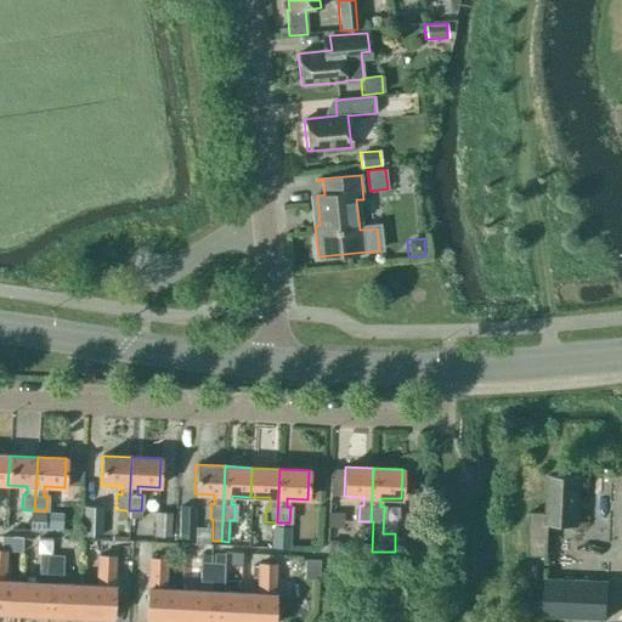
[(548,524),(577,525),(578,476),(549,475),(547,514),(529,513),(527,554),(547,555),(548,524)]
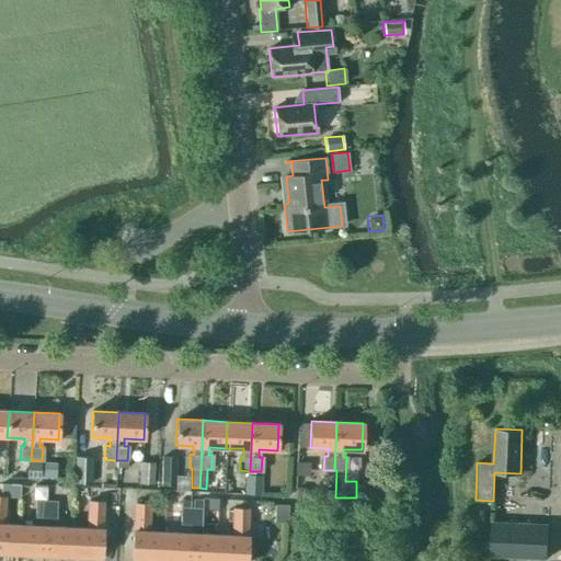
[(75,482),(91,483),(92,457),(76,456),(75,482)]
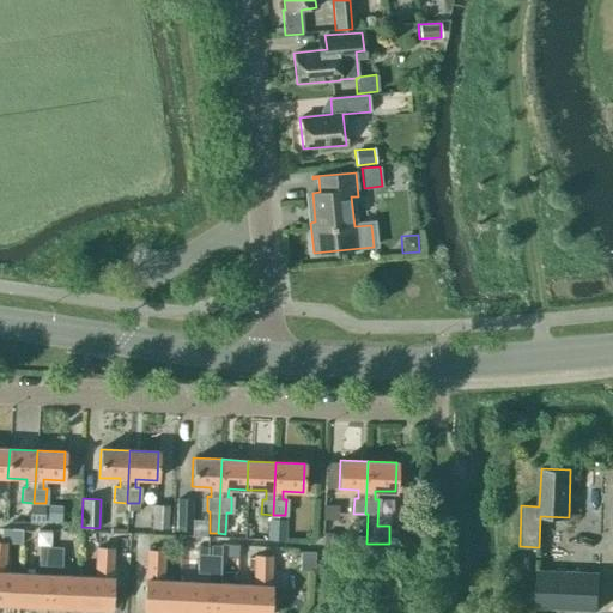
[(176,532),(192,532),(193,501),(177,499),(176,532)]
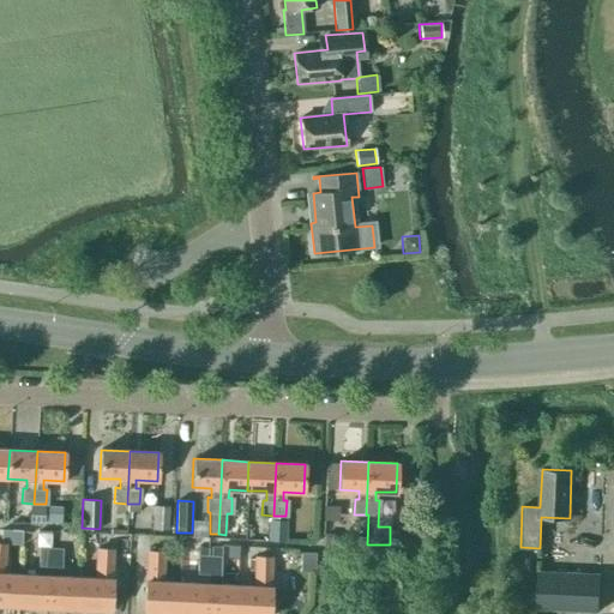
[(43,523),(44,506),(30,505),(30,522),(43,523)]
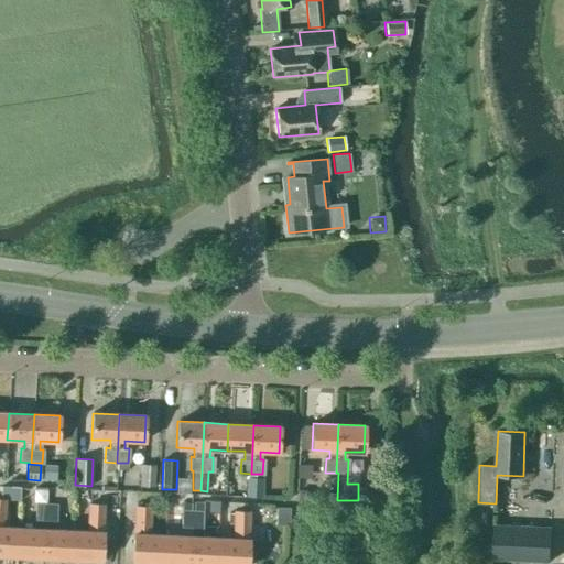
[(140,486),(155,486),(155,465),(141,464),(140,486)]
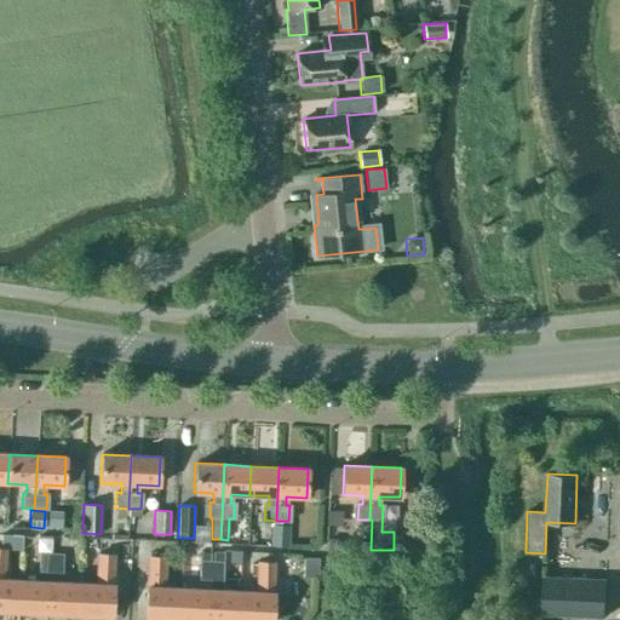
[(47,511),(47,527),(62,528),(62,511),(47,511)]
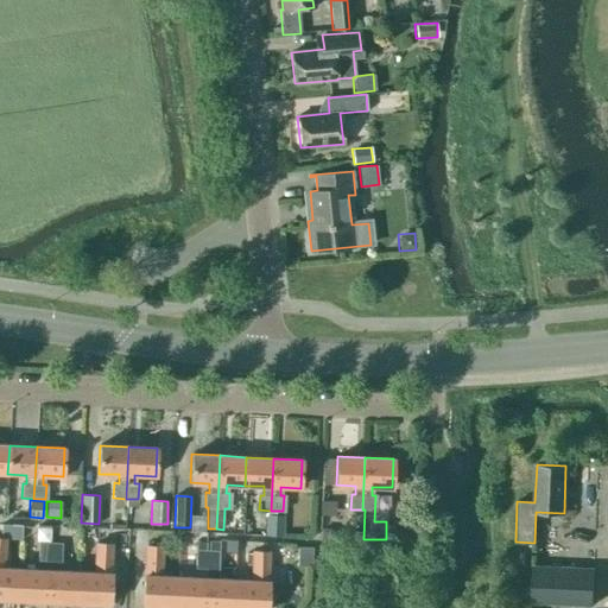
[(284,515),(266,515),(265,536),(284,537),(284,515)]
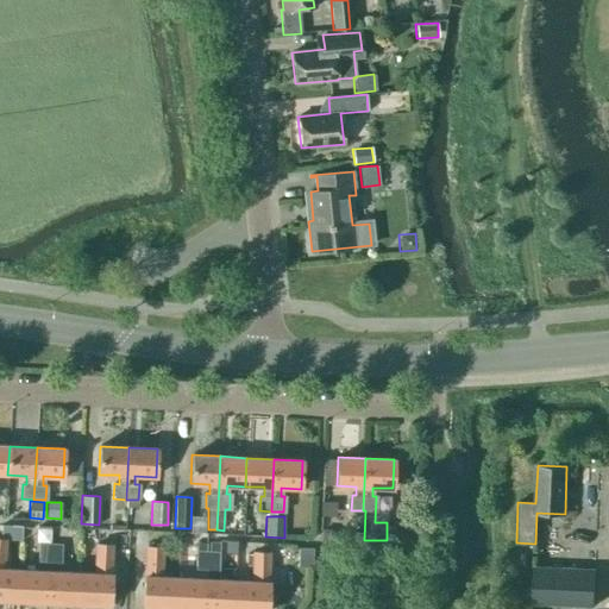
[(0,600),(16,601),(17,570),(2,569),(5,540),(0,539),(0,600)]
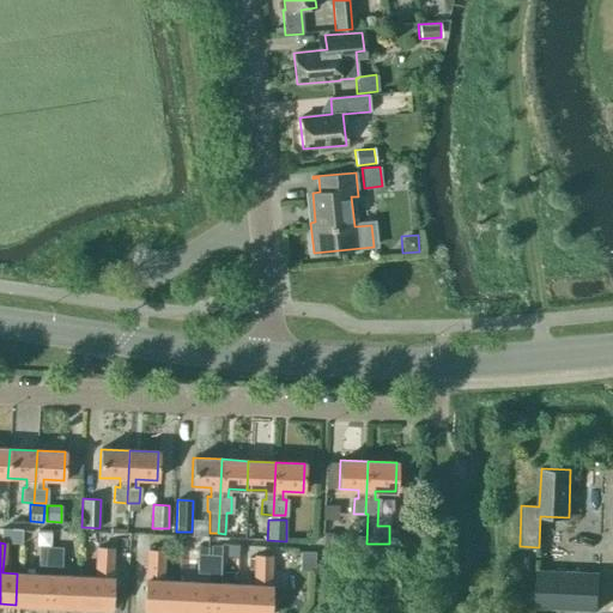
[(211,556),(210,556),(208,556),(208,575),(207,583),(205,612),(237,612),(238,584),(220,583),(222,556),(220,556),(222,545),(212,545),(211,556)]
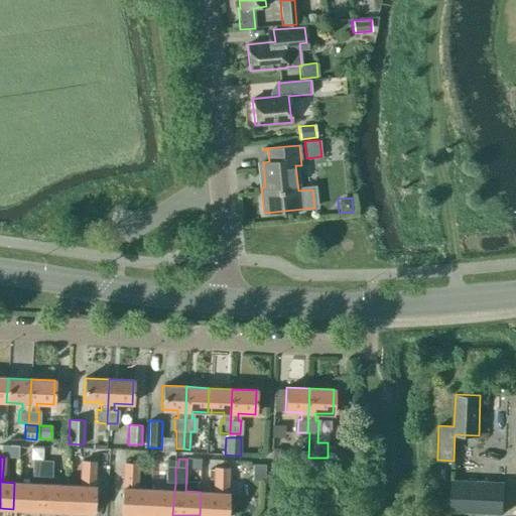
[(41,476),(42,461),(32,460),(31,476),(41,476)]
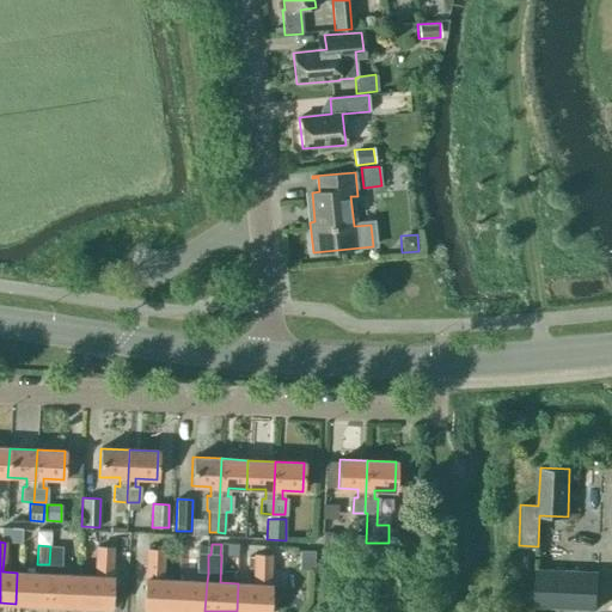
[(62,548),(50,546),(49,564),(61,565),(62,548)]
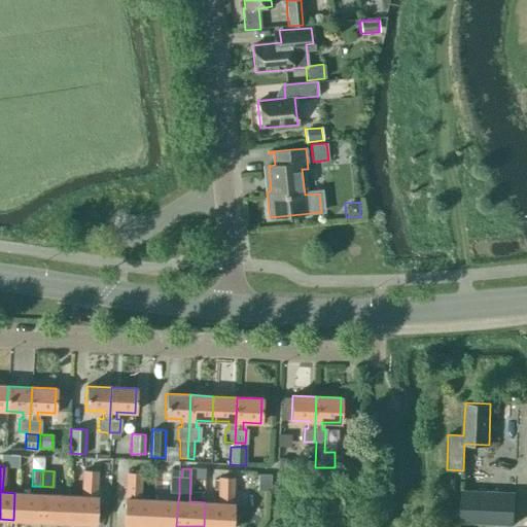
[(82,471),(81,496),(69,495),(67,523),(95,524),(96,497),(95,496),(96,471),(82,471)]
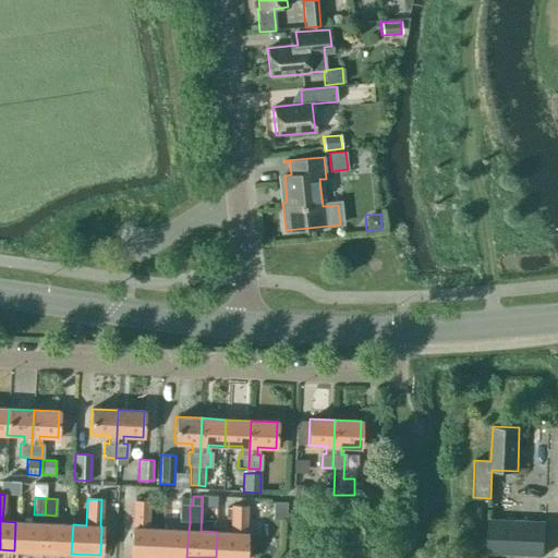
[(131,556),(159,557),(160,529),(147,529),(148,501),(134,501),(133,528),(132,528),(131,556)]
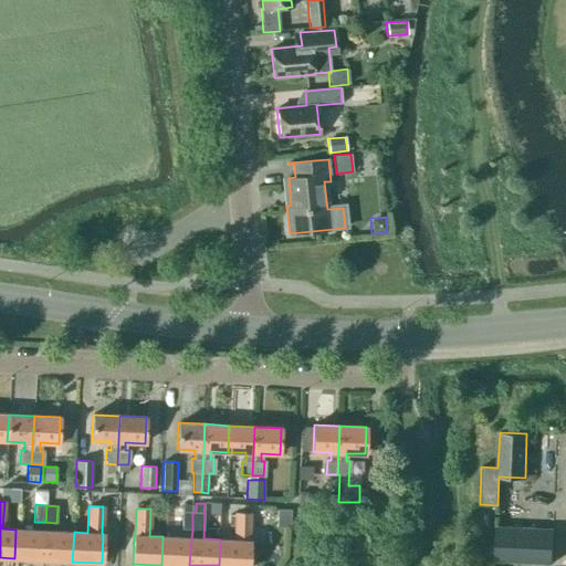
[(276,527),(290,527),(290,510),(276,510),(276,527)]
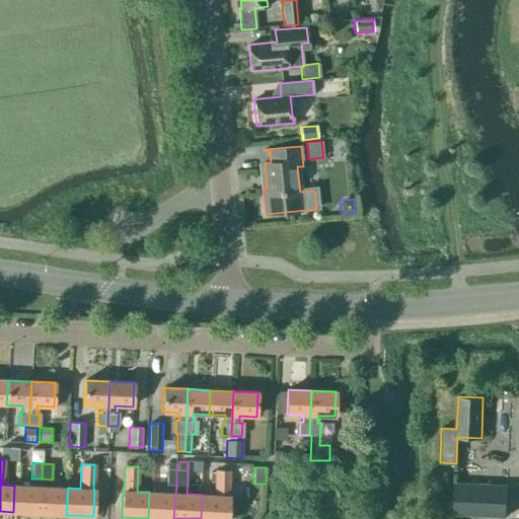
[(210,472),(210,482),(215,483),(214,495),(202,495),(201,518),(227,518),(228,496),(229,471),(216,470),(216,472),(210,472)]
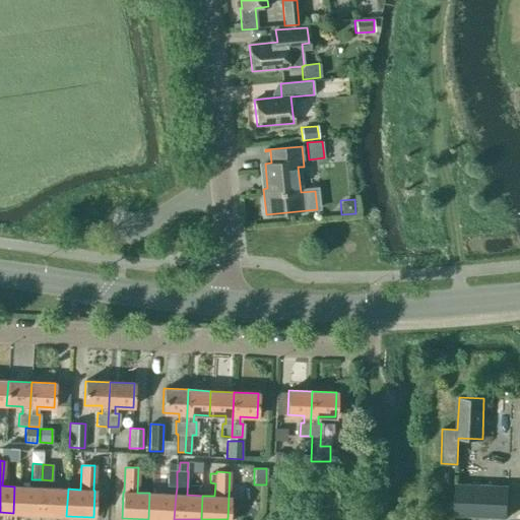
[(454,516),(507,518),(508,485),(455,483),(454,516)]
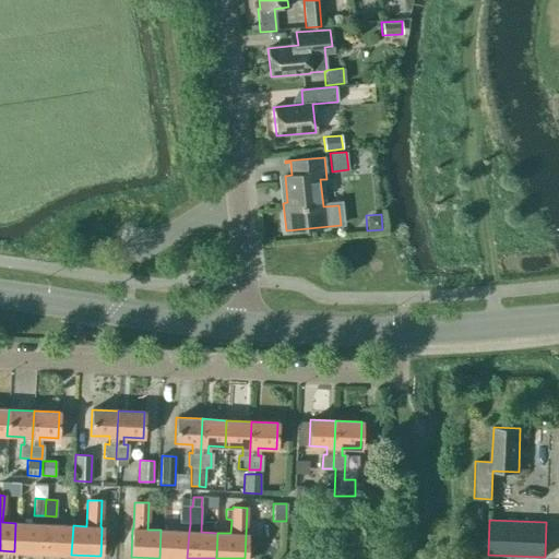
[(43,552),(45,524),(15,523),(14,551),(43,552)]
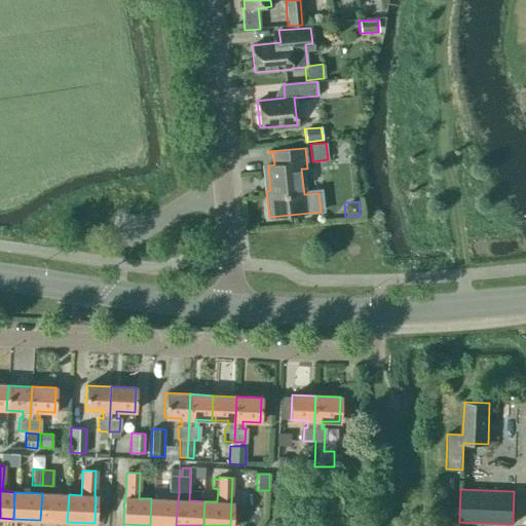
[(69,494),(42,493),(40,520),(67,522),(69,494)]
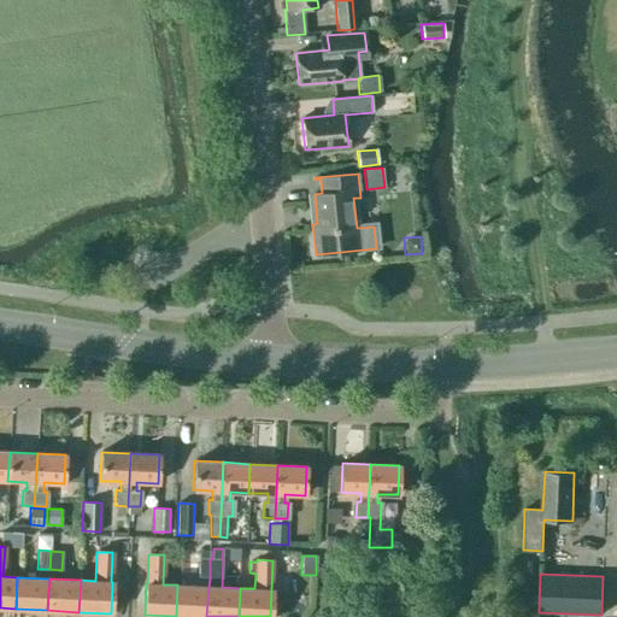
[(206,616),(209,587),(177,585),(176,616),(187,616),(206,616)]
